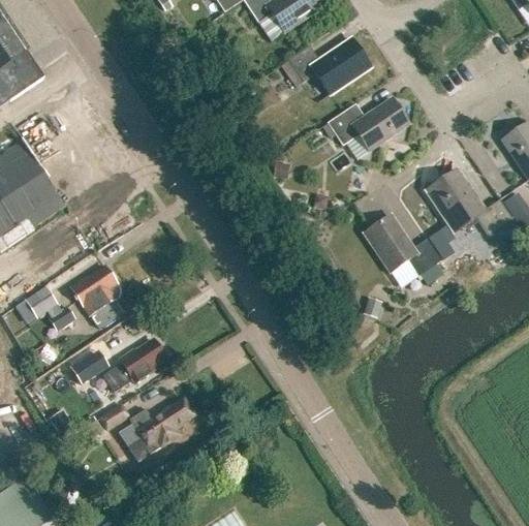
[(157,0),(164,11),(172,6),(166,0),(157,0)]
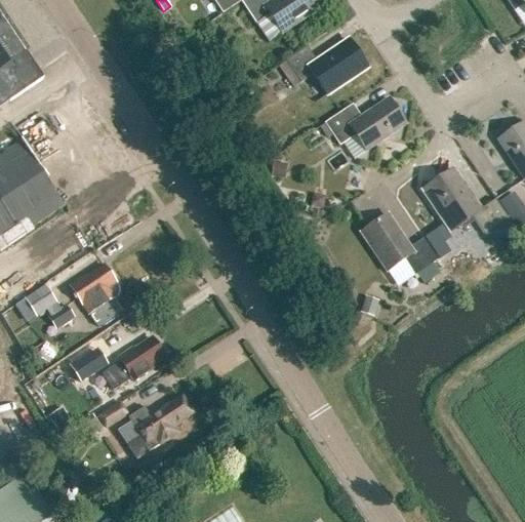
[(223,10),(236,1),(238,0),(216,0),(223,10)]
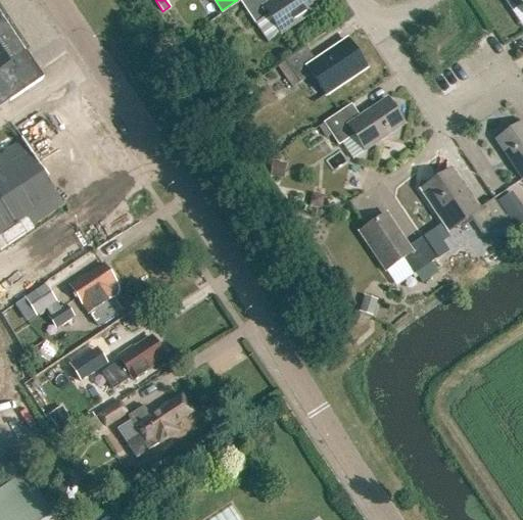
[(324,2),(322,0),(240,0),(254,21),(269,12),(282,31),(324,2)]
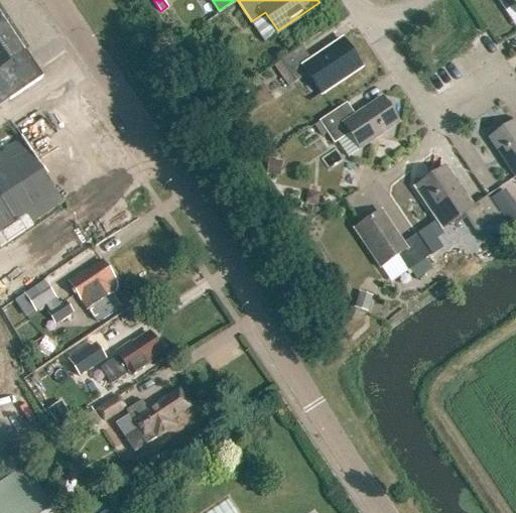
[(499,0),(506,9),(507,8),(505,6),(511,2),(513,5),(514,4),(515,6),(515,0),(499,0)]
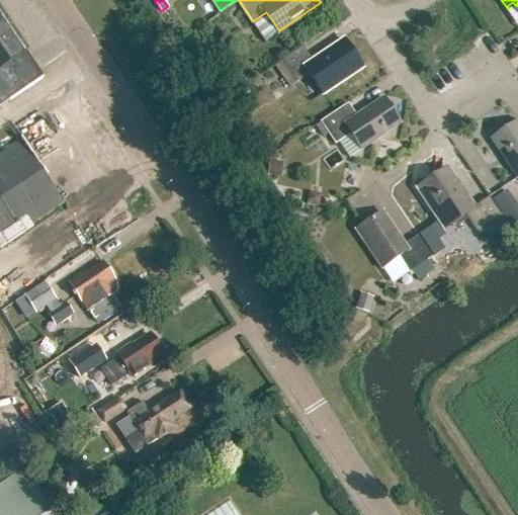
[(0,103),(42,75),(0,12),(0,103)]
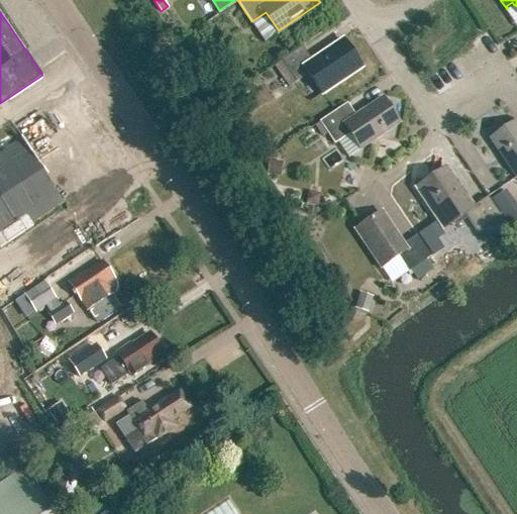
[(194,31),(181,39),(190,54),(199,47),(194,40),(198,37),(194,31)]
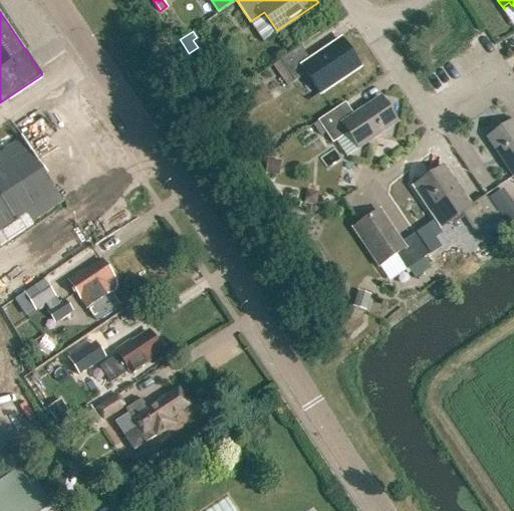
[(358,64),(340,37),(309,58),(299,44),(279,57),(293,78),(305,71),(318,91),(358,64)]
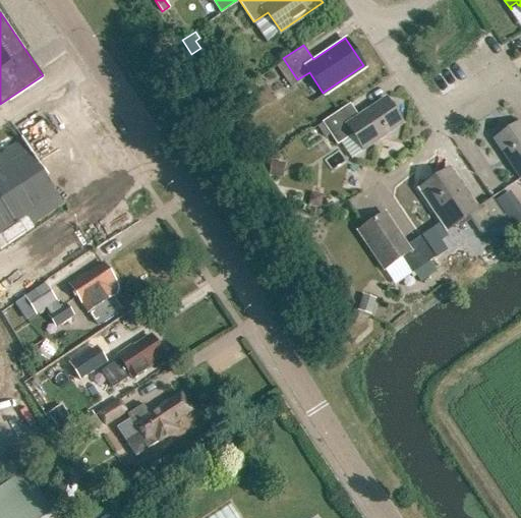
[(402,122),(385,96),(357,113),(349,102),(322,120),(336,142),(352,132),(362,148),(402,122)]
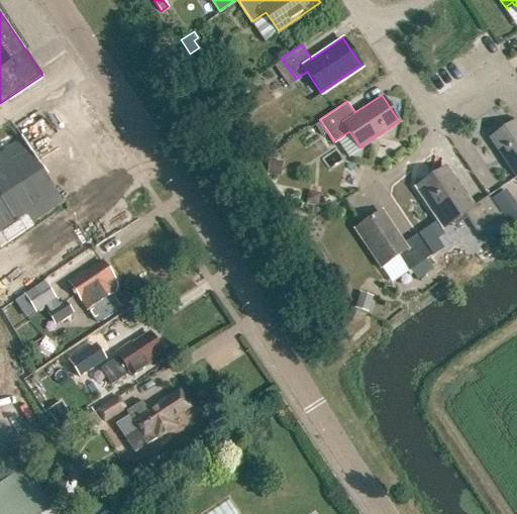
[(516,119),(490,136),(516,176),(516,175),(516,119)]
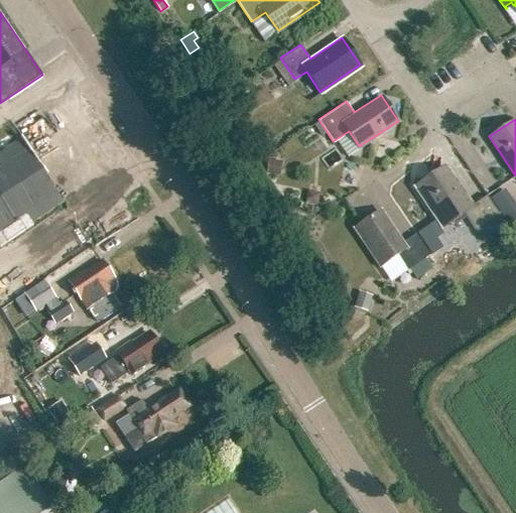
[(47,211),(63,200),(20,137),(0,150),(0,230),(42,203),(47,211)]
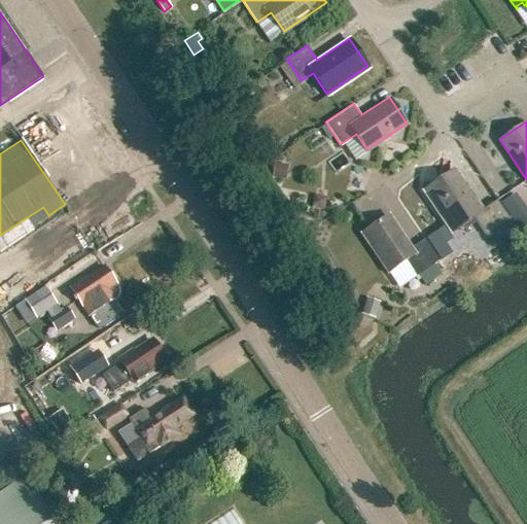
[(275,162),(273,175),(284,176),(286,164),(275,162)]
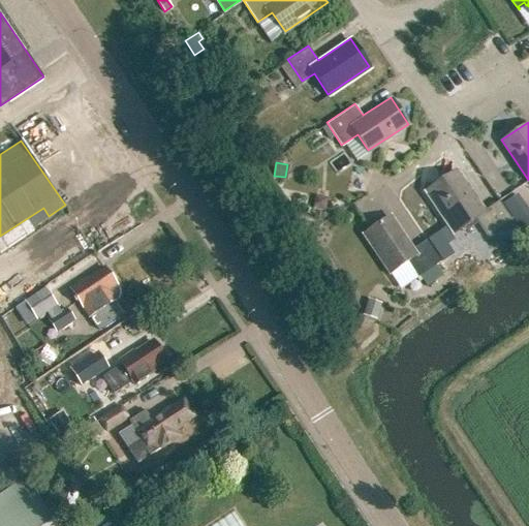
[(484,210),(457,169),(426,191),(454,231),(474,217),(488,236),(512,219),(510,216),(501,203),(499,199),(484,210)]
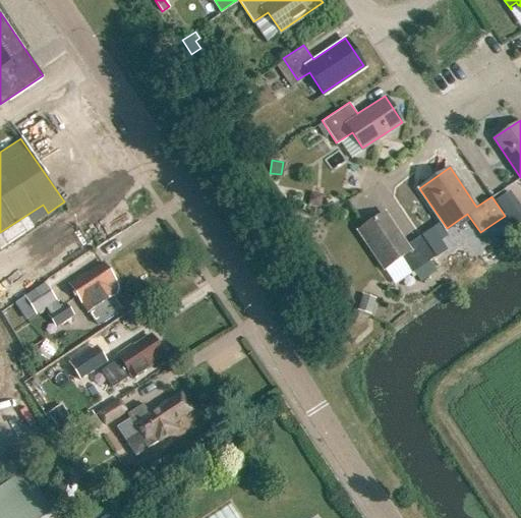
[(311,190),(309,203),(321,205),(323,192),(311,190)]
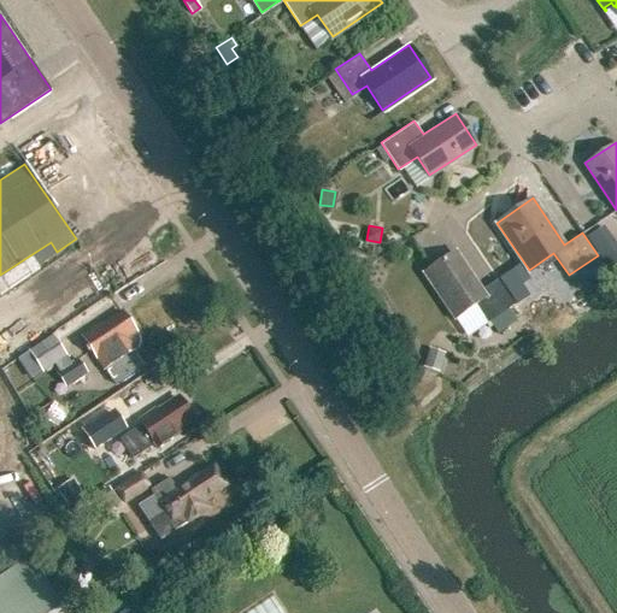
[(601,225),(585,236),(595,252),(612,241),(601,225)]
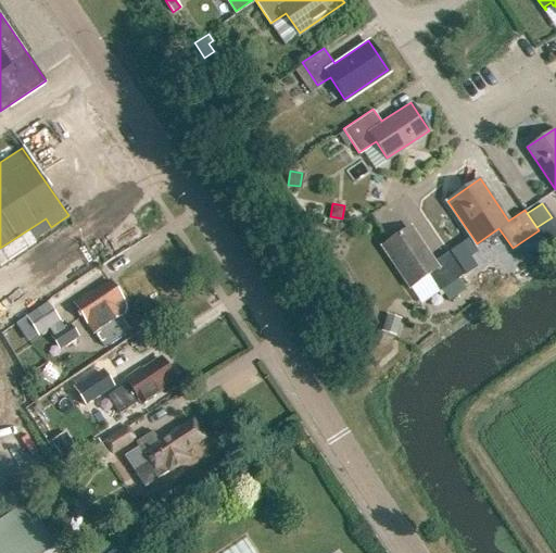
[(411,226),(382,246),(411,286),(428,274),(440,291),(441,290),(447,300),(465,288),(458,278),(464,275),(447,251),(434,261),(411,226)]
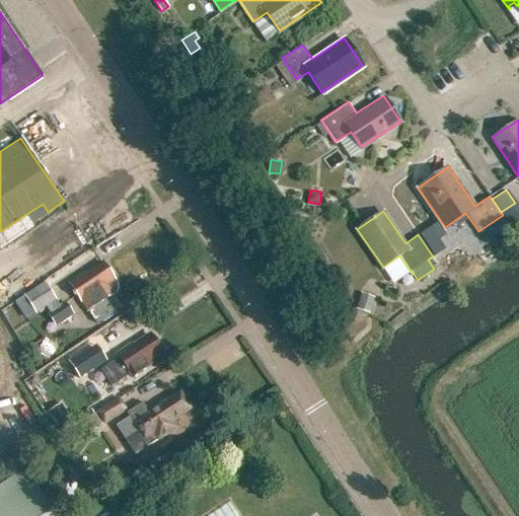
[(105,266),(103,262),(88,272),(87,270),(70,282),(97,322),(121,307),(112,294),(115,292),(117,289),(117,285),(116,281),(112,274),(114,273),(107,264),(105,266)]
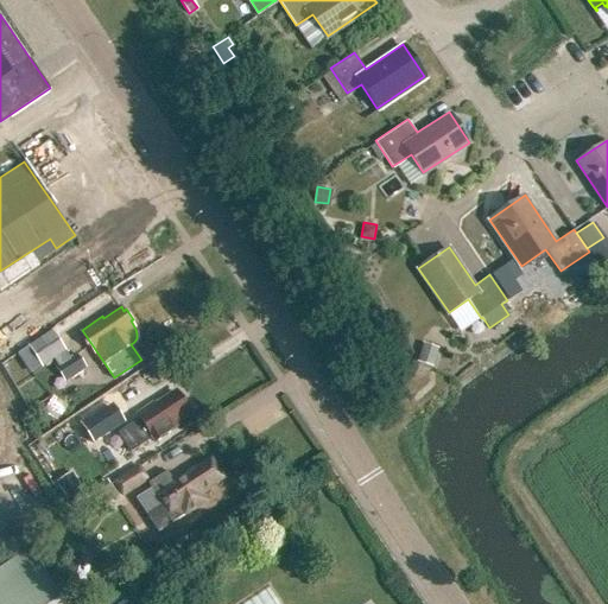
[(52,326),(29,342),(42,363),(67,347),(52,326)]
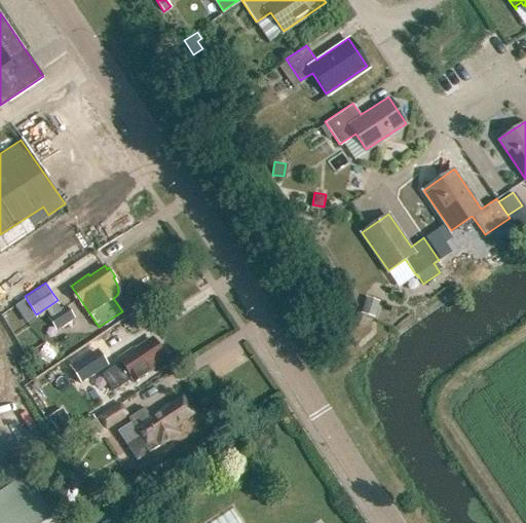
[(364,306),(362,310),(368,312),(373,314),(377,301),(366,298),(364,306)]
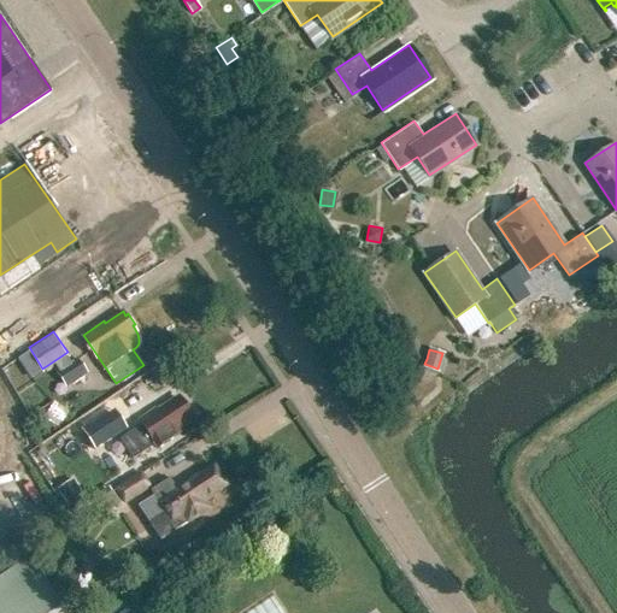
[(66,383),(87,371),(78,357),(57,370),(66,383)]
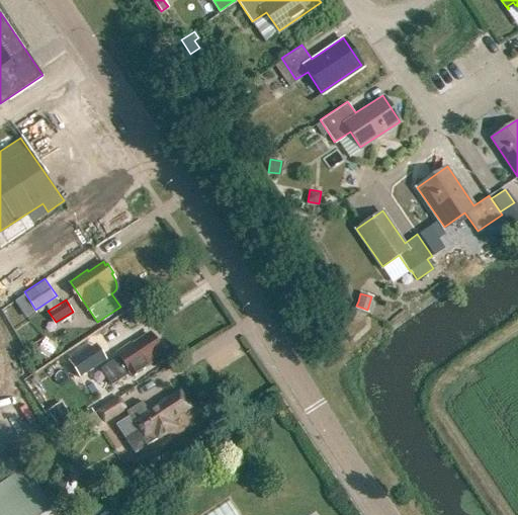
[(161,349),(151,333),(133,344),(132,342),(117,352),(119,355),(101,366),(112,384),(131,372),(133,375),(144,368),(141,362),(161,349)]
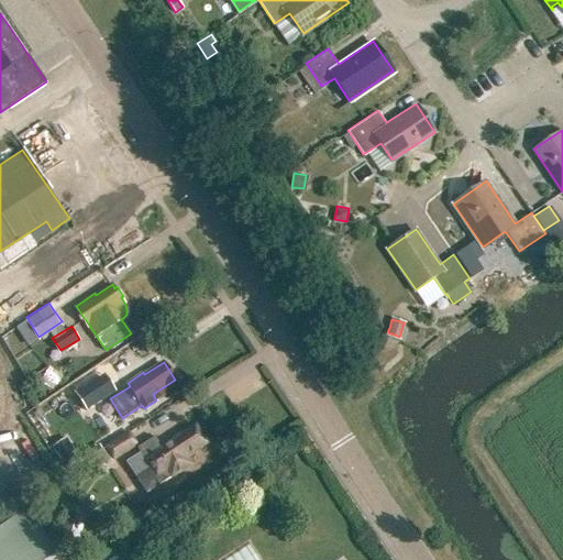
[(76,392),(86,407),(110,392),(100,376),(76,392)]
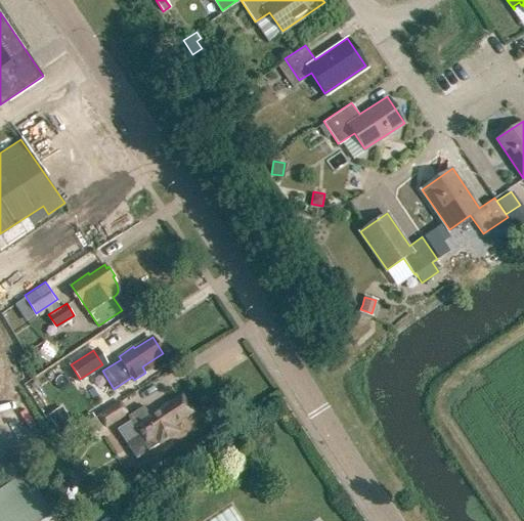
[(171,424),(191,410),(180,395),(150,416),(143,404),(127,415),(139,433),(126,442),(136,458),(175,431),(171,424)]
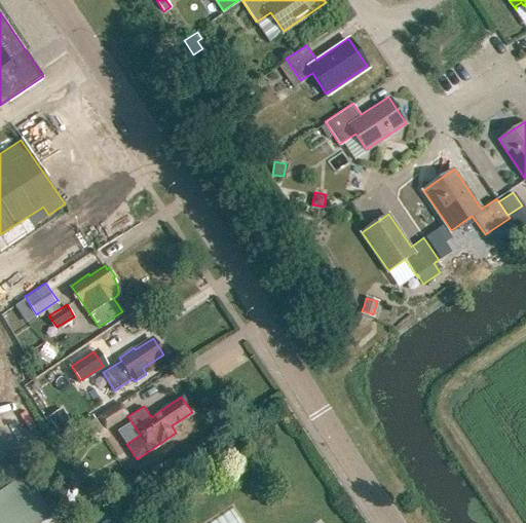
[(106,428),(128,414),(120,400),(97,416),(106,428)]
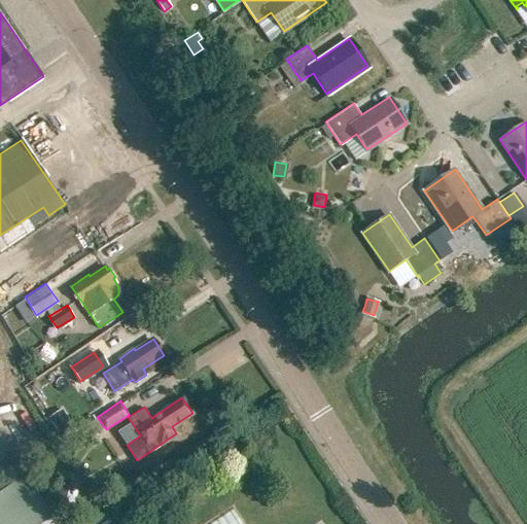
[(89,439),(102,429),(96,418),(81,427),(89,439)]
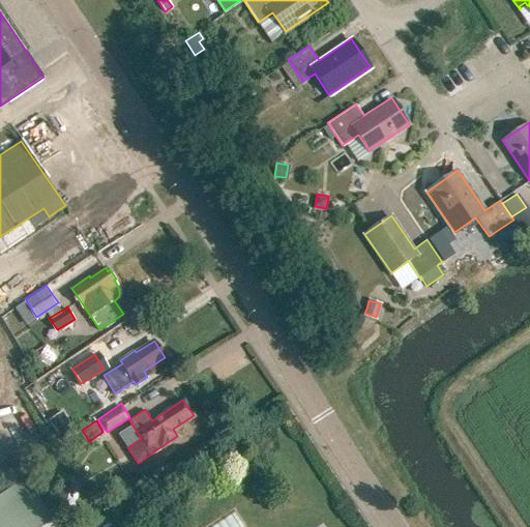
[(69,426),(58,433),(62,439),(74,432),(69,426)]
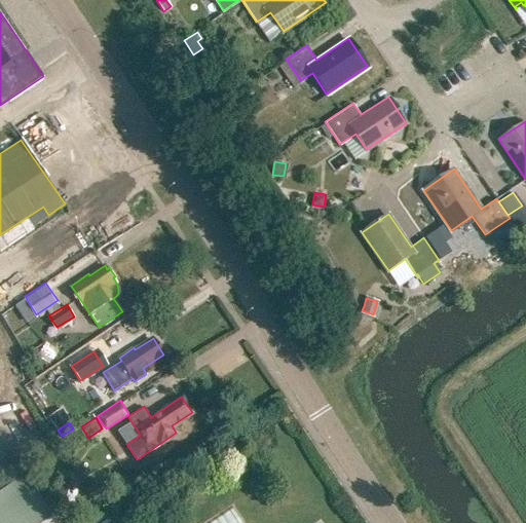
[(201,522),(241,522),(229,505),(201,522)]
